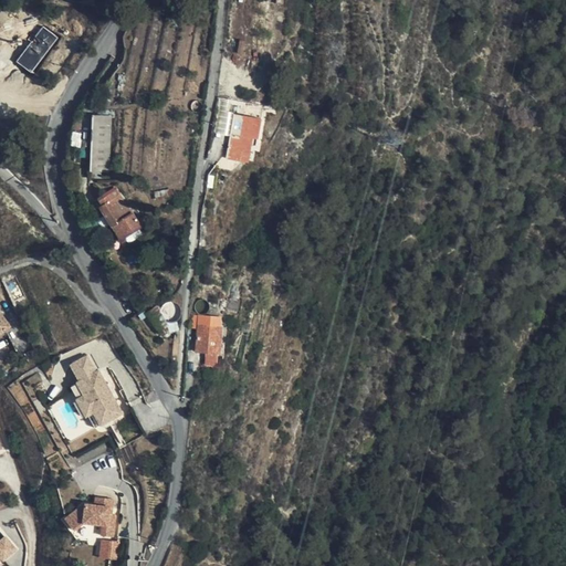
[(108,171),(112,115),(93,115),(91,170),(108,171)]
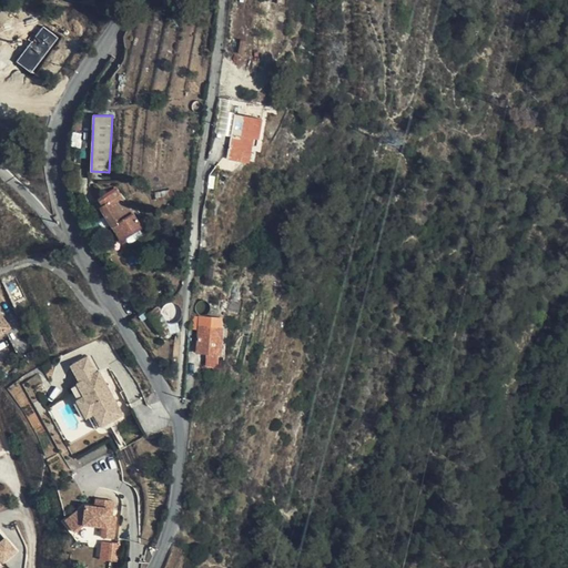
[(262,122),(235,117),(229,151),(244,154),(246,146),(252,148),(256,149),(262,122)]
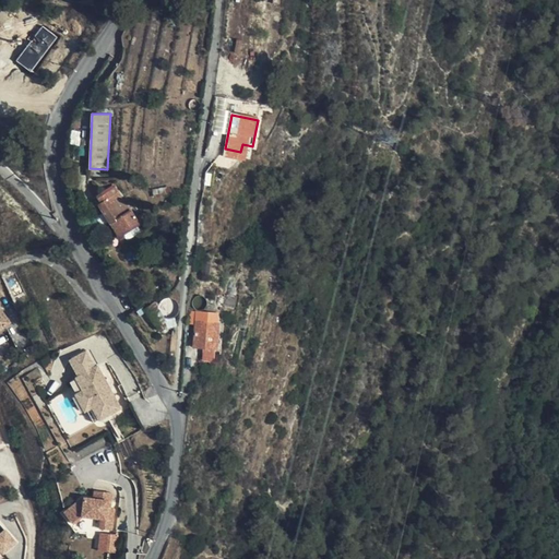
[(245,163),(248,145),(242,144),(240,152),(225,149),(223,158),(245,163)]
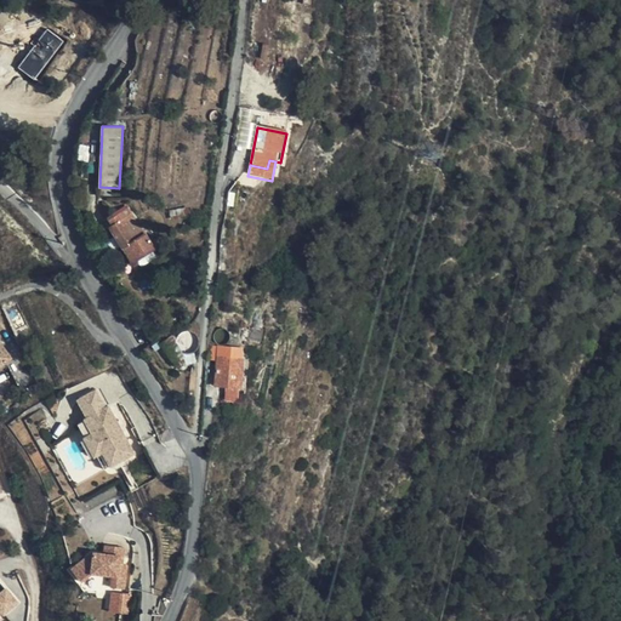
[(127,248),(147,235),(125,203),(107,215),(113,224),(112,227),(125,248),(126,248),(127,248)]
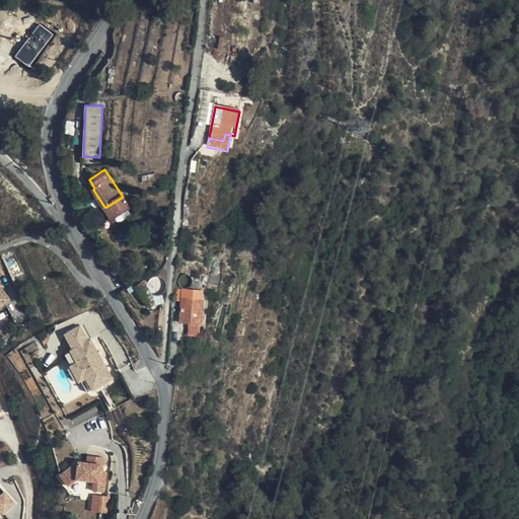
[(129,207),(123,197),(106,207),(113,217),(129,207)]
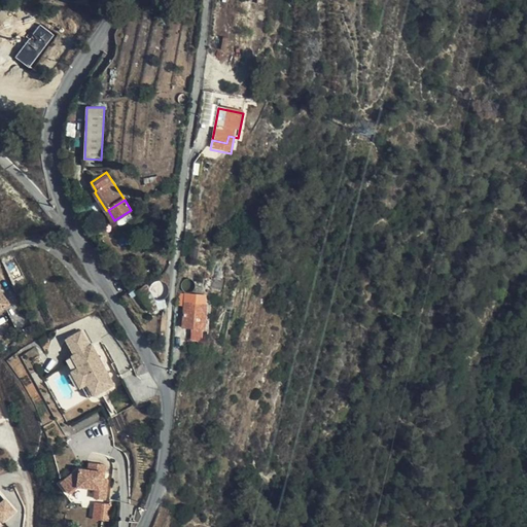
[(149,290),(149,286),(137,292),(151,314),(167,309),(166,299),(161,299),(157,299),(154,296),(151,295),(150,293),(149,290)]
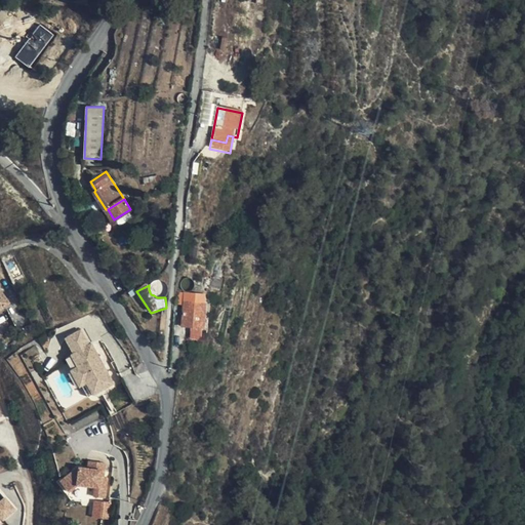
[(0,315),(10,308),(0,293),(0,315)]
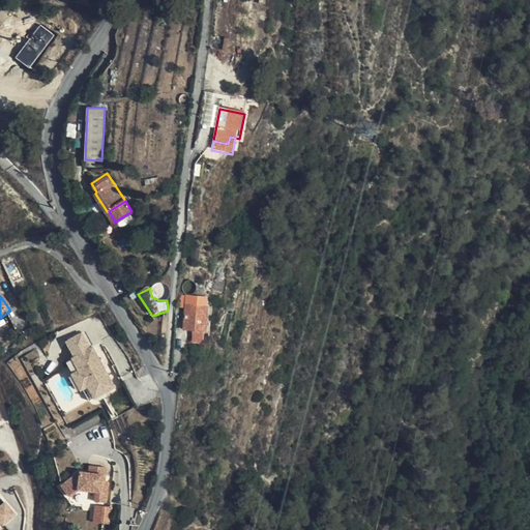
[(177,296),(176,307),(186,308),(186,304),(187,296),(177,296)]
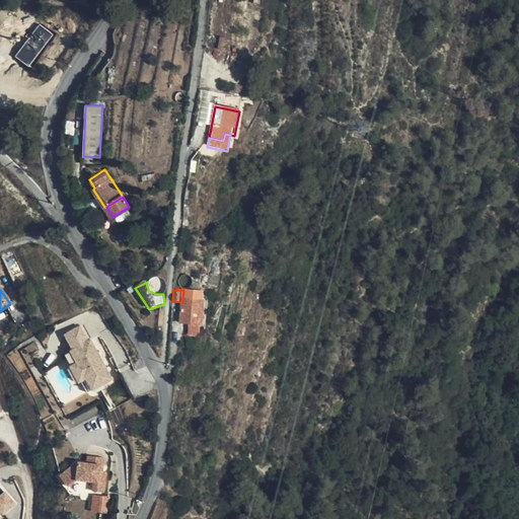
[(182,298),(182,302),(180,322),(202,324),(204,301),(203,301),(203,297),(199,297),(198,300),(182,298)]
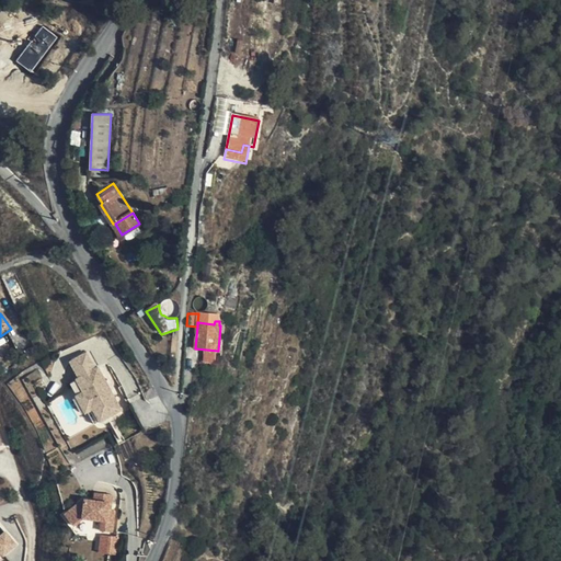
[(0,336),(0,343),(14,333),(11,329),(0,336)]
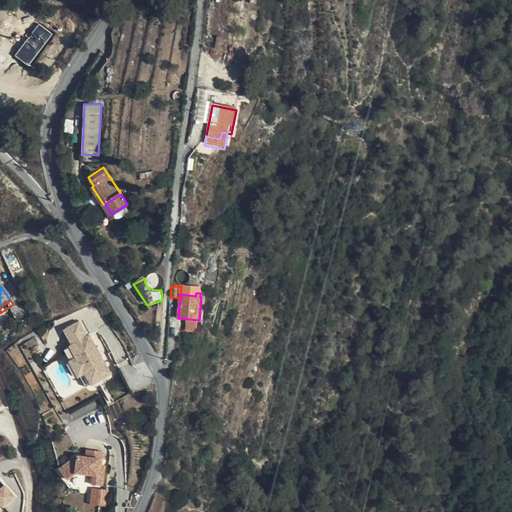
[(80,320),(65,329),(73,343),(88,335),(80,320)]
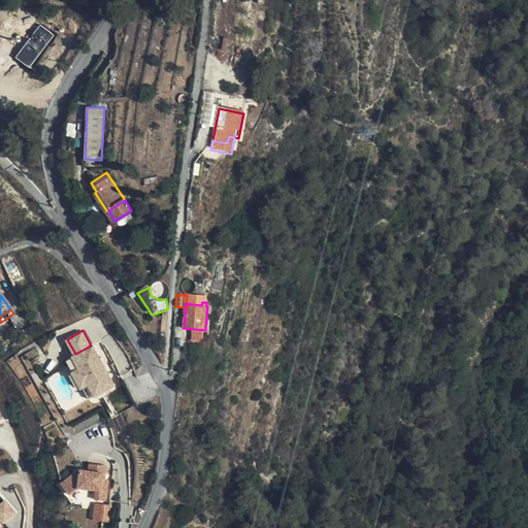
[(91,345),(75,354),(99,394),(119,383),(95,342),(91,345)]
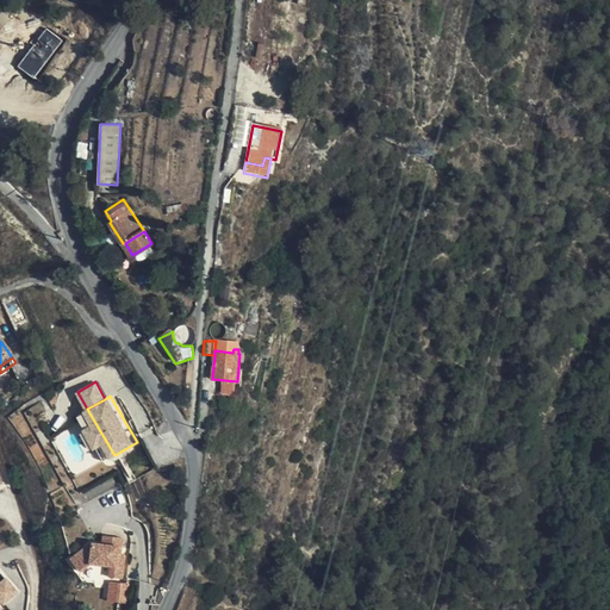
[(87,409),(82,411),(110,459),(114,455),(87,409)]
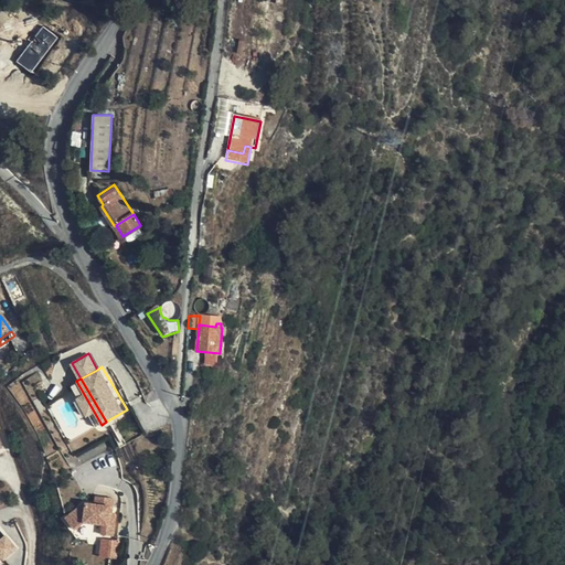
[(67,520),(75,529),(83,522),(104,523),(103,534),(114,535),(116,514),(112,513),(113,498),(96,497),(95,505),(84,504),(67,520)]
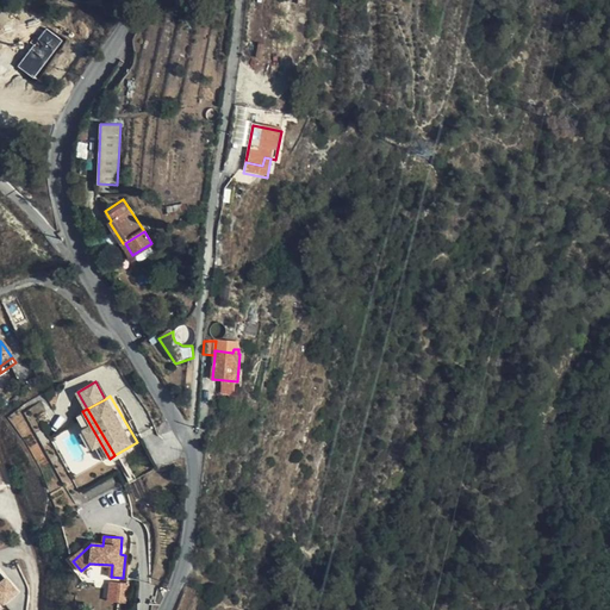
[(81,571),(78,573),(82,579),(88,576),(111,577),(112,565),(89,564),(81,571)]
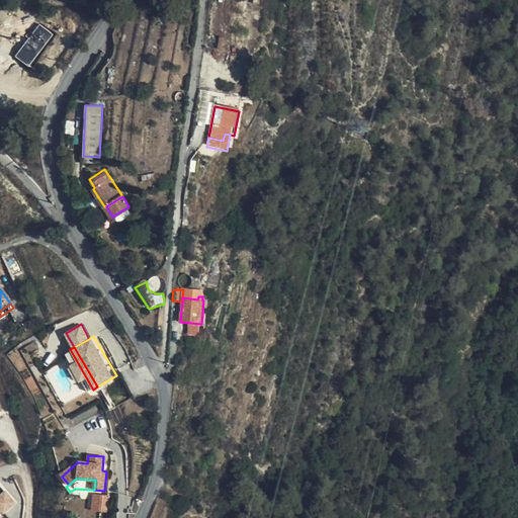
[(18,501),(8,490),(0,496),(0,505),(6,512),(18,501)]
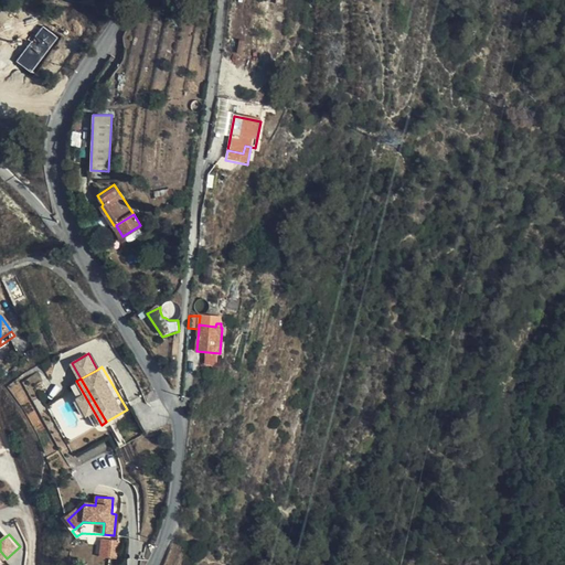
[(104,537),(102,555),(119,557),(121,540),(104,537)]
